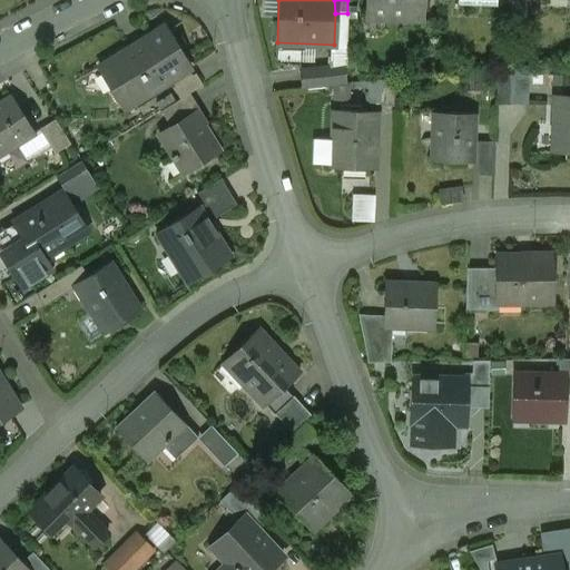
[(366,0),(366,11),(403,12),(403,19),(422,19),(422,0),(366,0)]
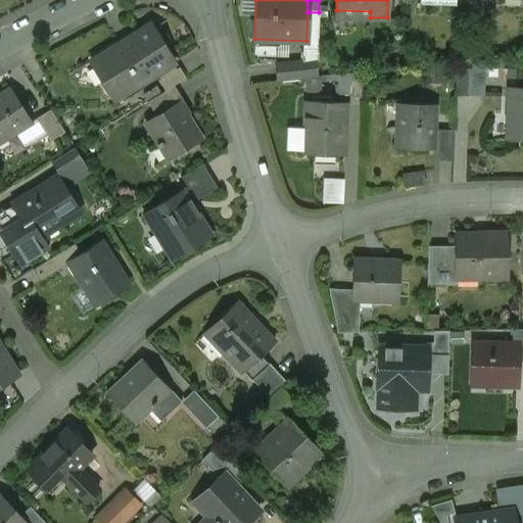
[(468,0),(468,13),(482,13),(482,0),(468,0)]
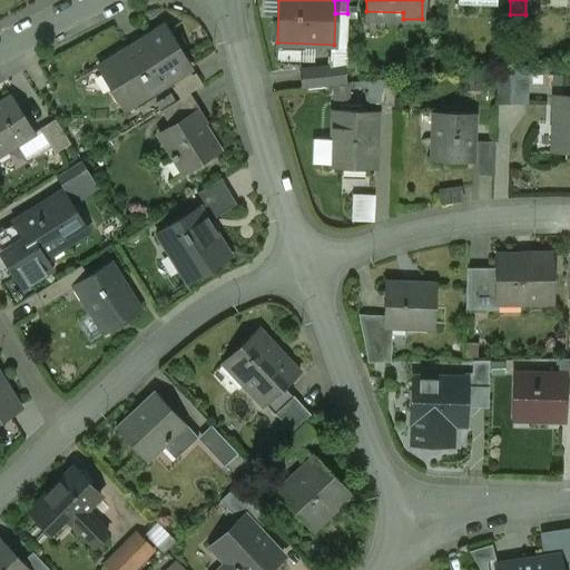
[(164,27),(127,50),(127,49),(106,61),(133,106),(165,87),(164,85),(189,68),(180,52),(182,52),(174,39),(173,40),(164,27)]
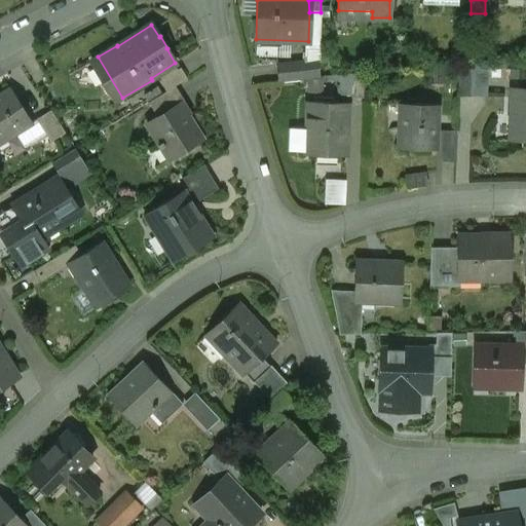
[(305,62),(278,65),(280,80),(306,78),(305,62)]
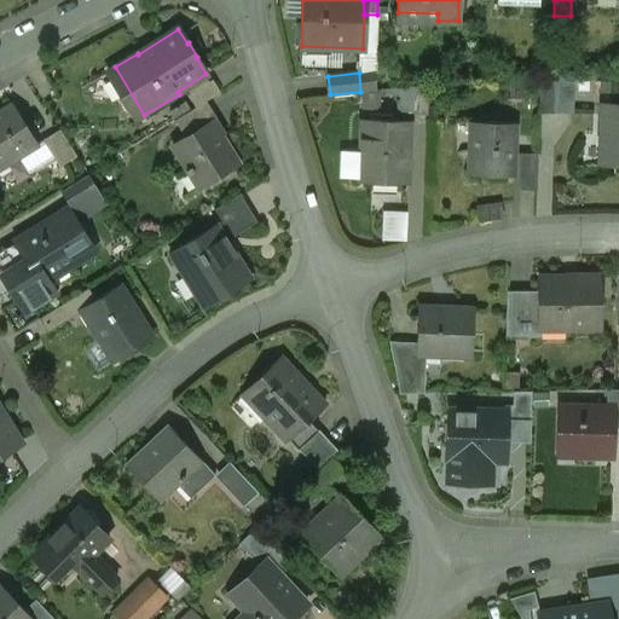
[(543,111),(576,111),(576,76),(544,75),(543,111)]
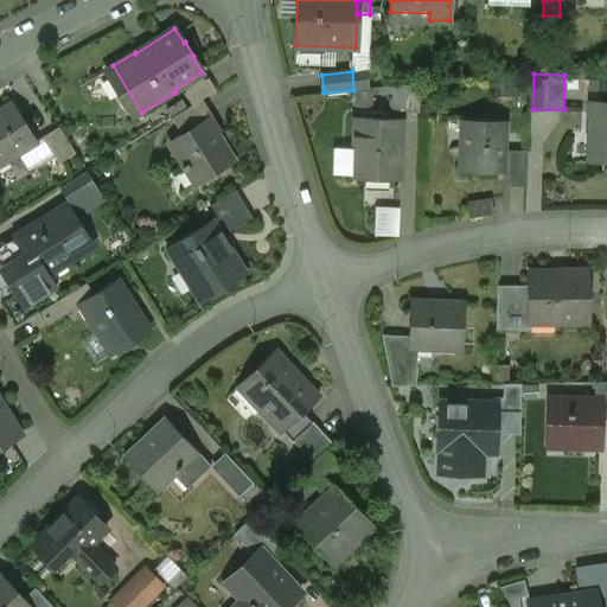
[(208,78),(184,94),(191,106),(202,100),(216,90),(208,78)]
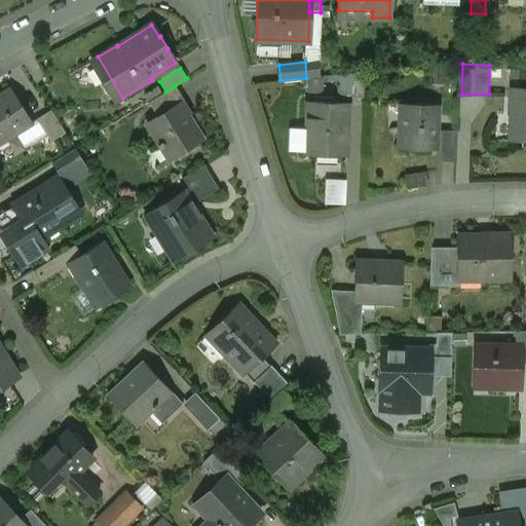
[(364,74),(351,73),(351,98),(364,99),(364,74)]
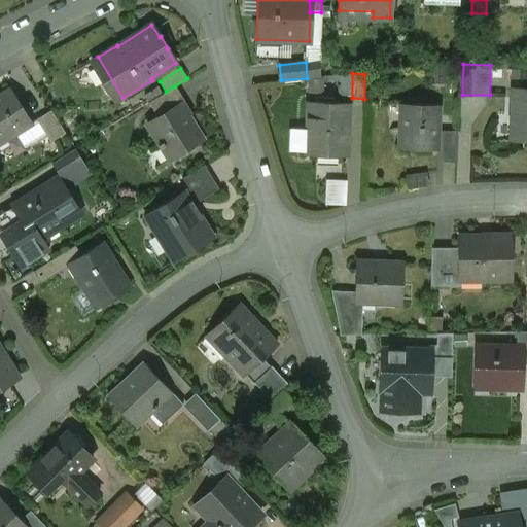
[(166,92),(148,103),(157,117),(180,104),(181,105),(185,103),(175,86),(166,92)]
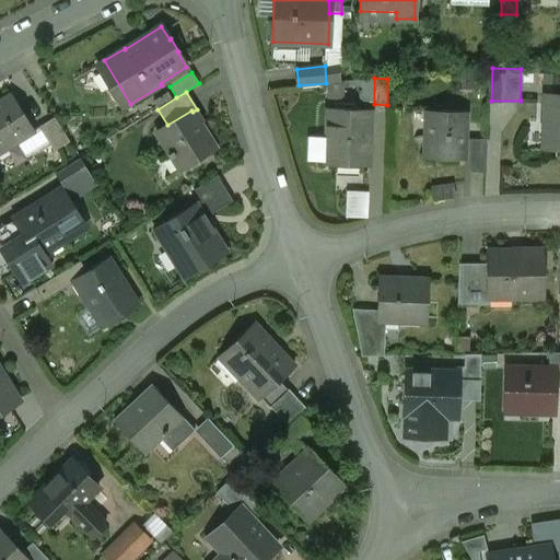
[(559,94),(544,94),(541,150),(559,150),(559,94)]
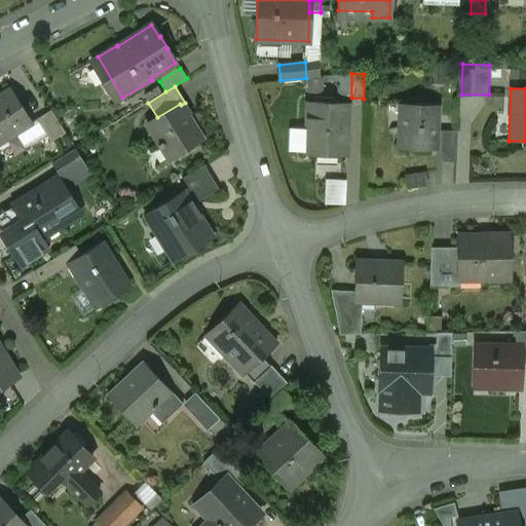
[(10,89),(0,96),(0,143),(20,130),(16,126),(29,119),(10,89)]
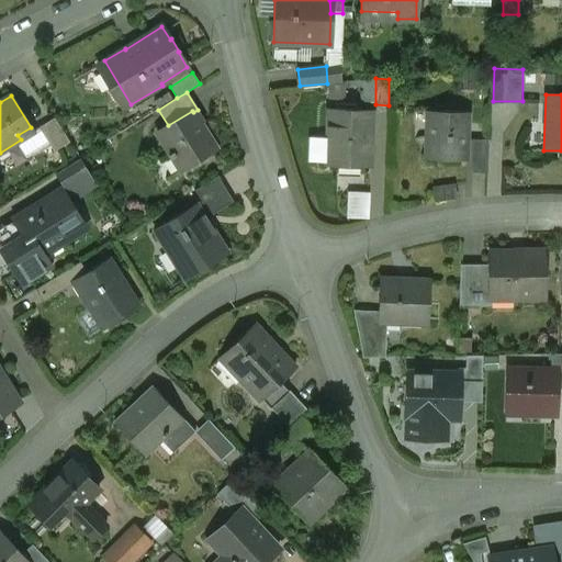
[(373,111),(327,109),(325,166),(371,167),(373,111)]
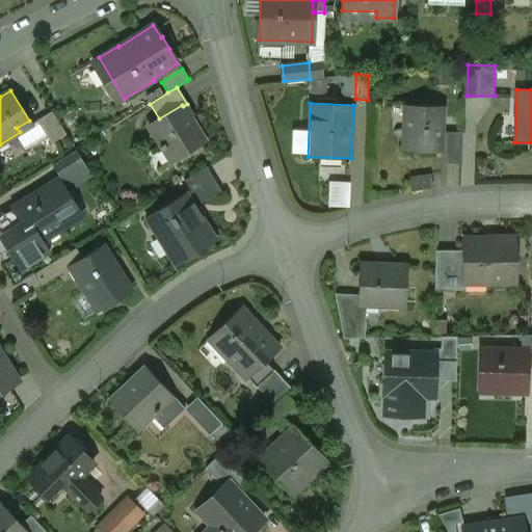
[(159,118),(149,126),(161,145),(159,147),(161,151),(163,150),(170,161),(205,140),(183,106),(182,105),(159,118)]
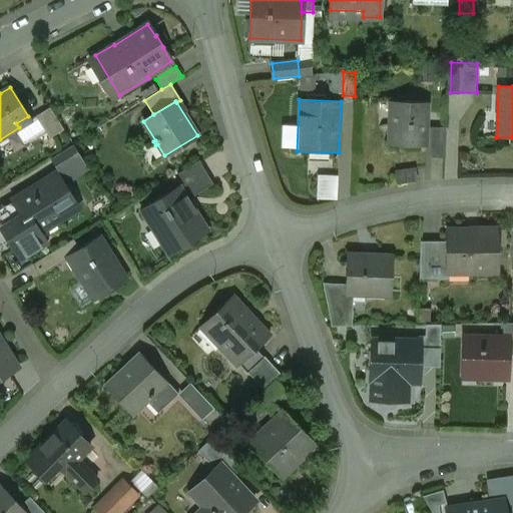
[(427,103),(394,101),(394,125),(389,125),(389,145),(425,146),(427,103)]
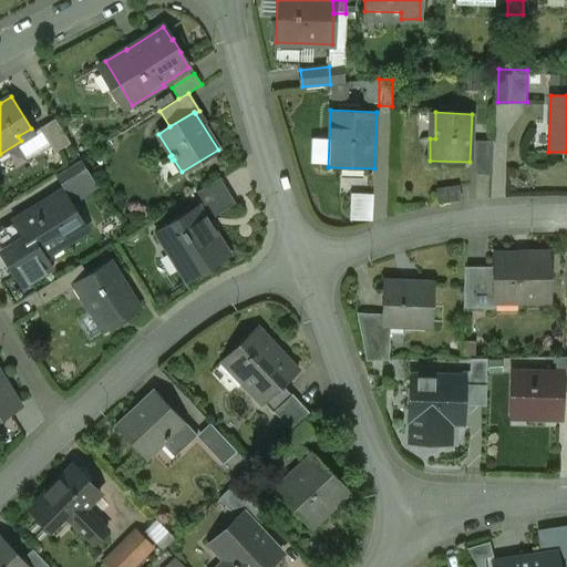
[(54,120),(40,129),(54,153),(70,144),(54,120)]
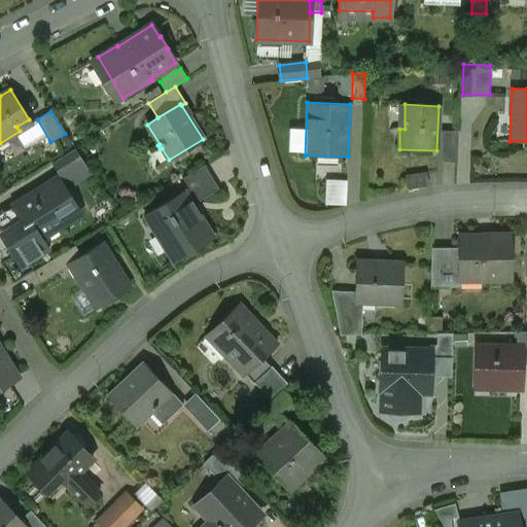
[(458,132),(443,131),(443,162),(457,163),(458,132)]
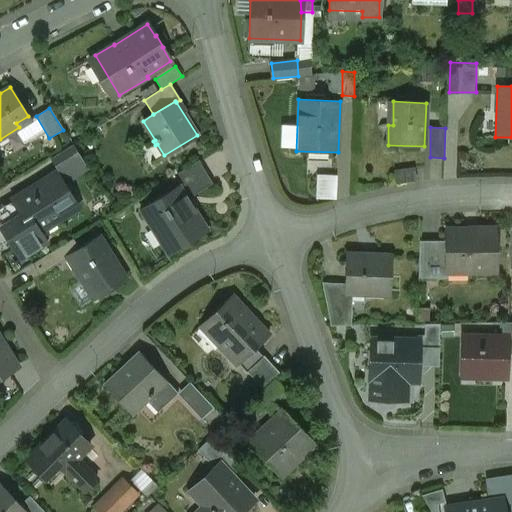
[(72,145),(51,158),(60,172),(81,159),(72,145)]
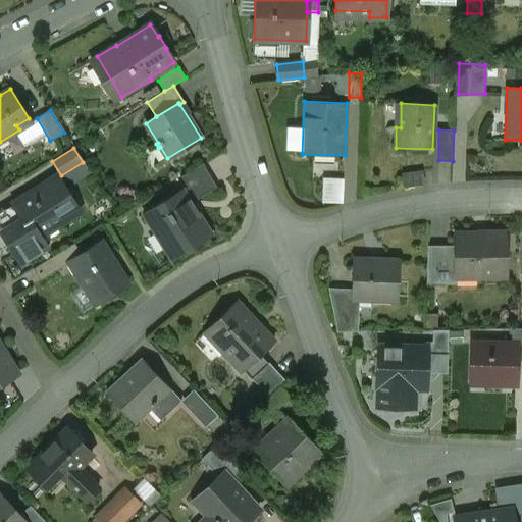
[(216,188),(202,164),(180,177),(188,188),(184,190),(193,203),(216,188)]
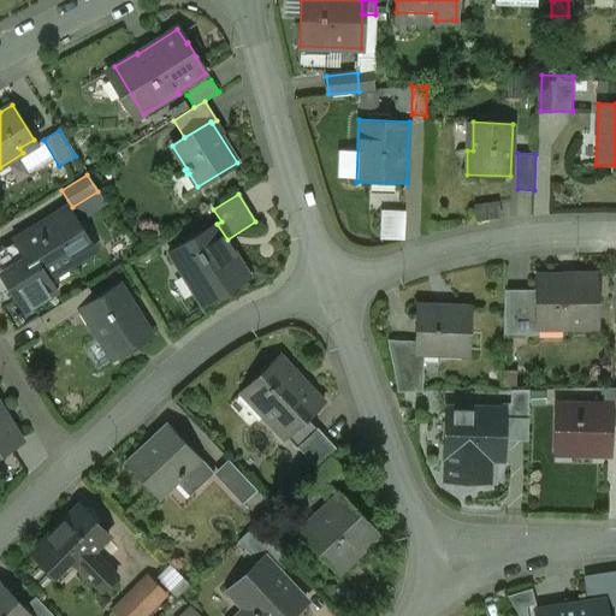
[(67,208),(16,241),(17,243),(21,241),(43,278),(40,280),(41,282),(94,249),(67,208)]
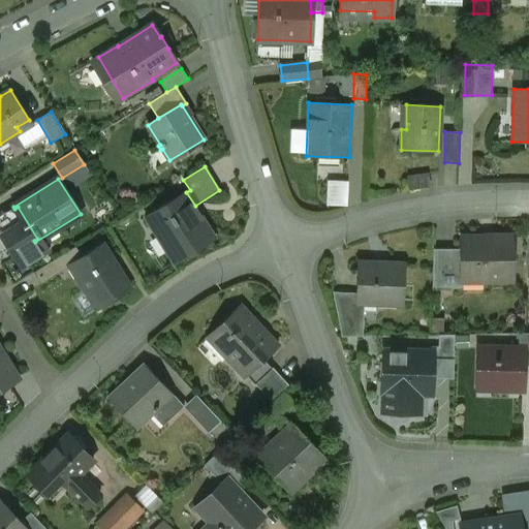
[(329,180),(329,205),(349,205),(349,179),(329,180)]
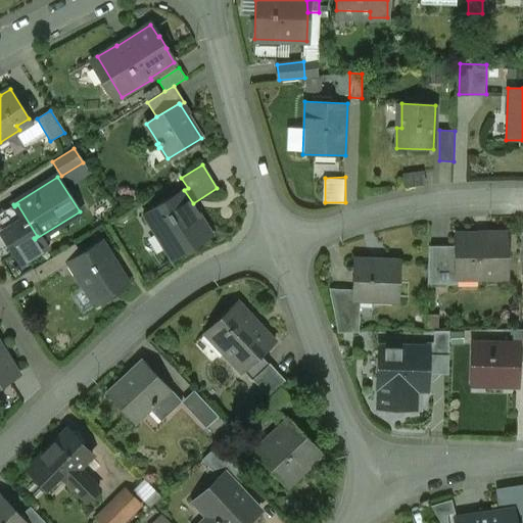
[(184,190),(143,217),(154,235),(156,234),(173,259),(212,234),(193,203),(184,190)]
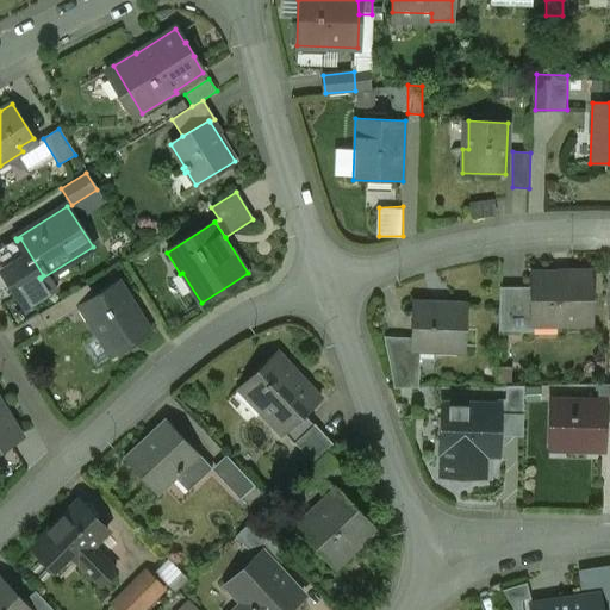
[(572,275),(531,277),(531,296),(531,322),(556,322),(558,325),(591,324),(590,273),(572,273),(572,275)]
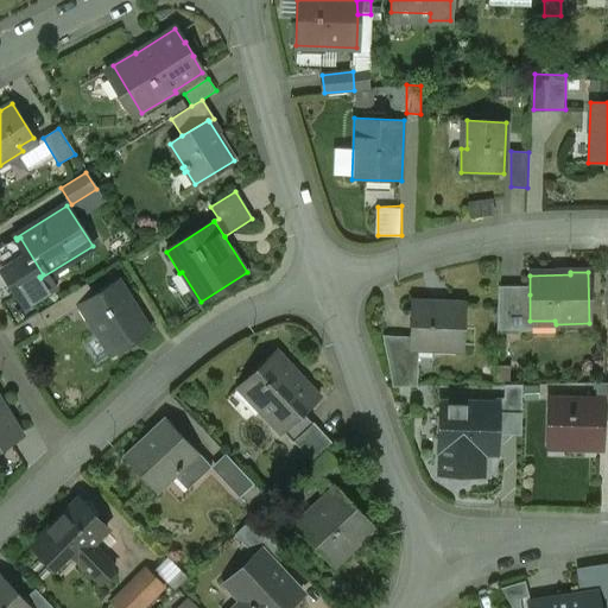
[(94,296),(78,304),(80,306),(111,355),(150,331),(118,280),(94,296)]
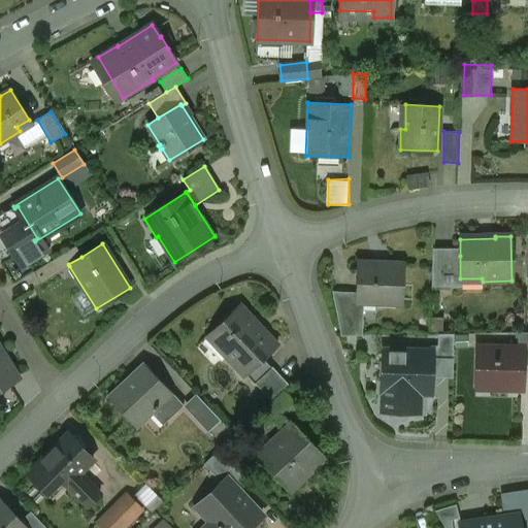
[(75,246),(33,272),(40,284),(69,266),(68,264),(81,257),(75,246)]
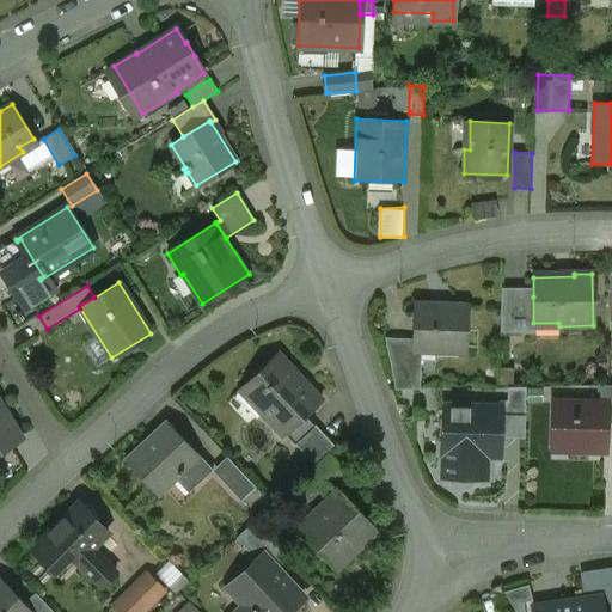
[(533,323),(533,297),(501,297),(500,334),(521,334),(521,323),(533,323)]
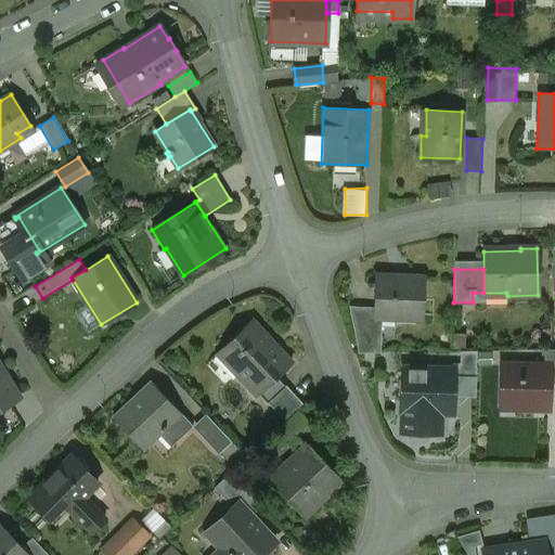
[(424,279),(376,276),(374,318),(422,320),(424,279)]
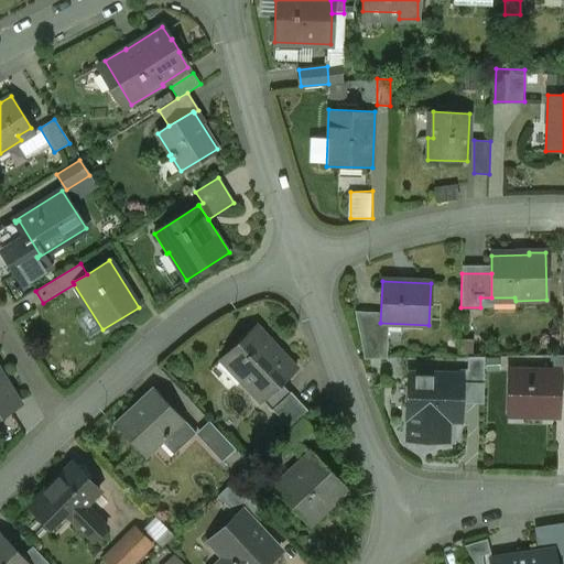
[(376,313),(355,312),(364,359),(387,358),(387,343),(375,342),(376,313)]
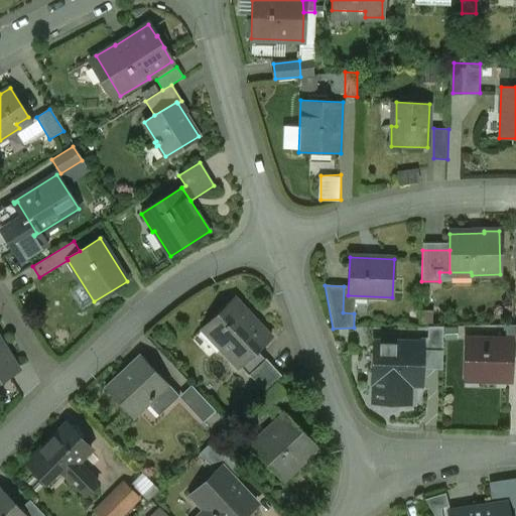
[(251,316),(234,298),(202,329),(239,368),(270,339),(250,317),(251,316)]
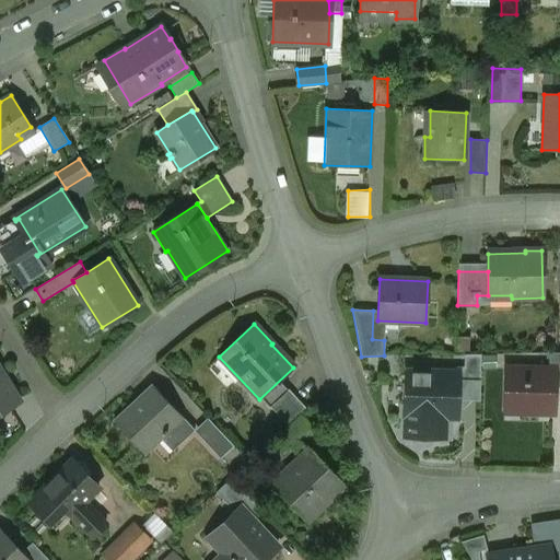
[(559,352),(549,353),(548,370),(555,371),(555,387),(559,387),(559,352)]
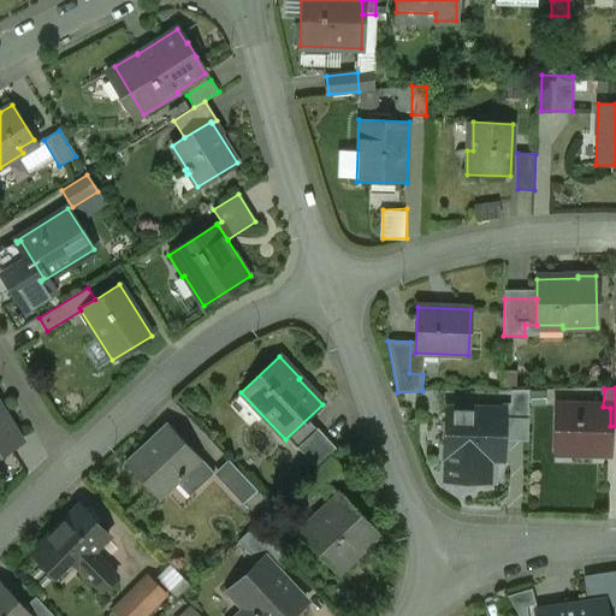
[(504,410),(503,439),(510,432),(527,433),(528,390),(510,390),(510,404),(502,403),(502,410),(504,410)]
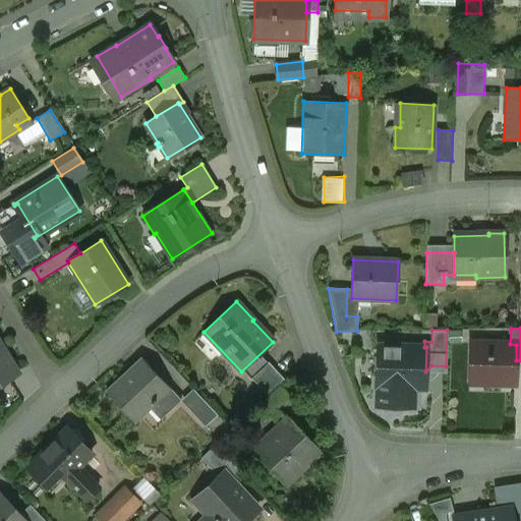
[(510,344),(470,343),(470,371),(484,371),(483,380),(515,380),(516,360),(516,345),(510,344)]
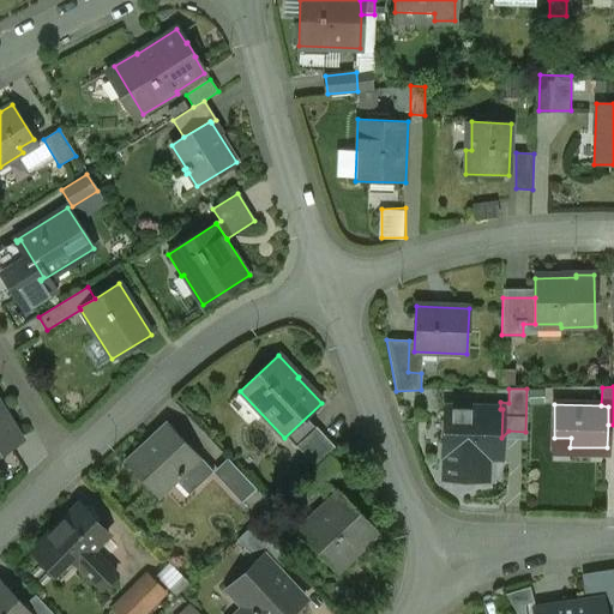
[(0,453),(22,440),(0,405),(0,453)]
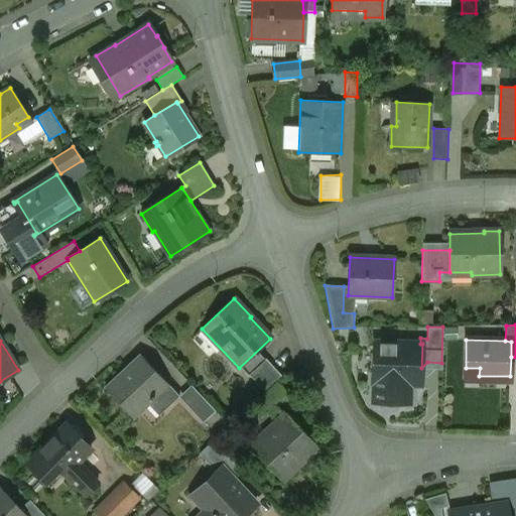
[(420,344),(374,343),(373,383),(374,383),(374,398),(377,402),(400,403),(400,384),(421,384),(421,368),(422,344),(420,344)]
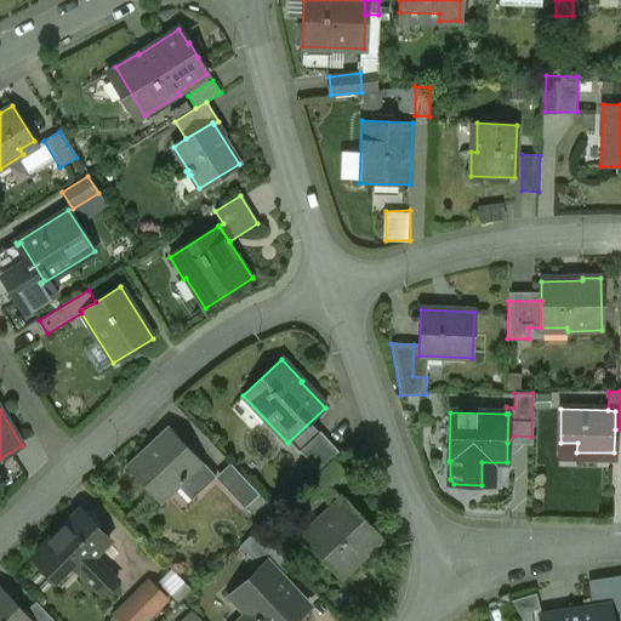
[(171,429),(155,444),(154,442),(126,468),(159,503),(184,480),(198,494),(216,477),(171,429)]
